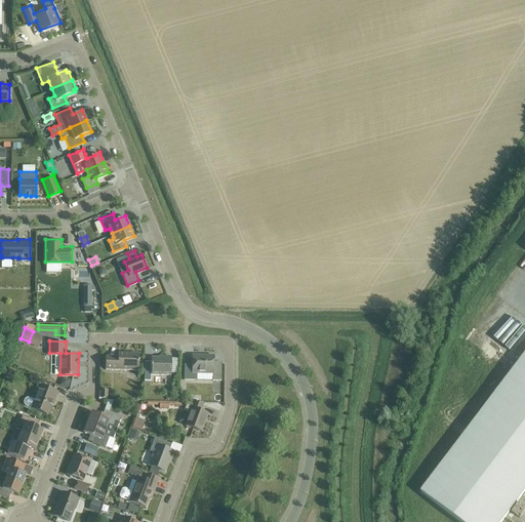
[(138,368),(138,352),(118,351),(118,355),(106,355),(105,367),(138,368)]
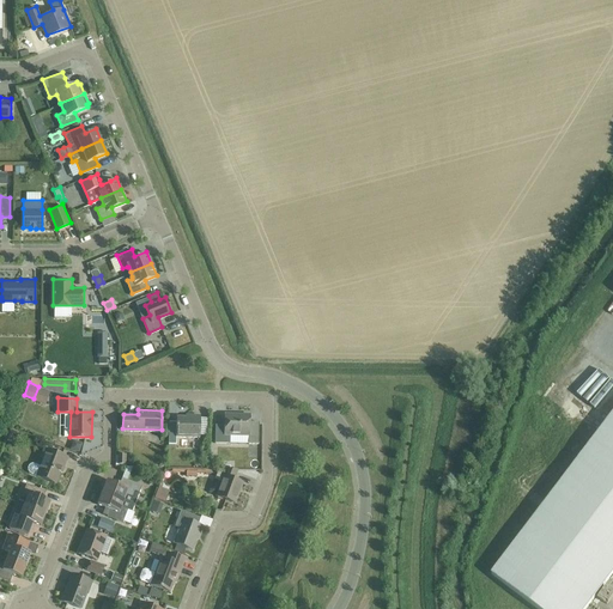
[(612,410),(491,572),(540,608),(583,608),(612,570),(612,410)]
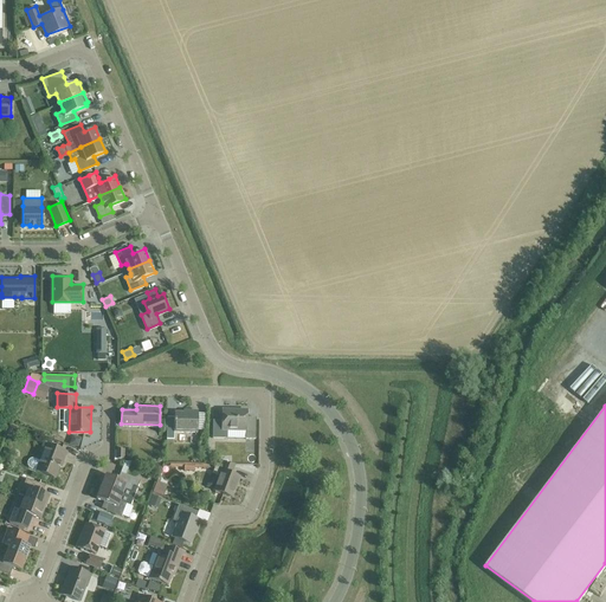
[(227,428),(245,428),(245,437),(255,437),(256,415),(246,415),(246,408),(223,407),(223,418),(213,418),(212,435),(227,437),(227,428)]
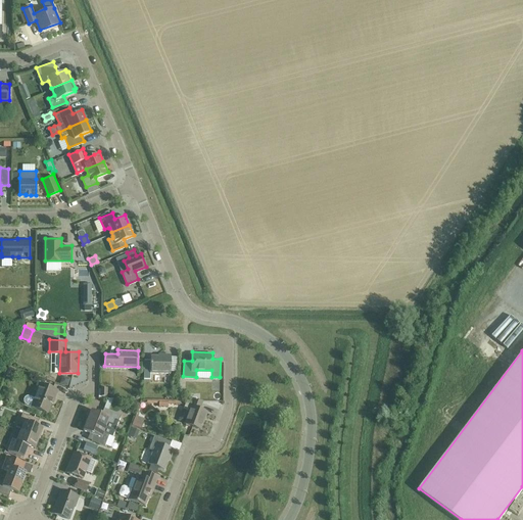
[(144,359),(144,377),(150,377),(150,371),(171,372),(171,353),(163,352),(163,355),(150,355),(150,359),(144,359)]
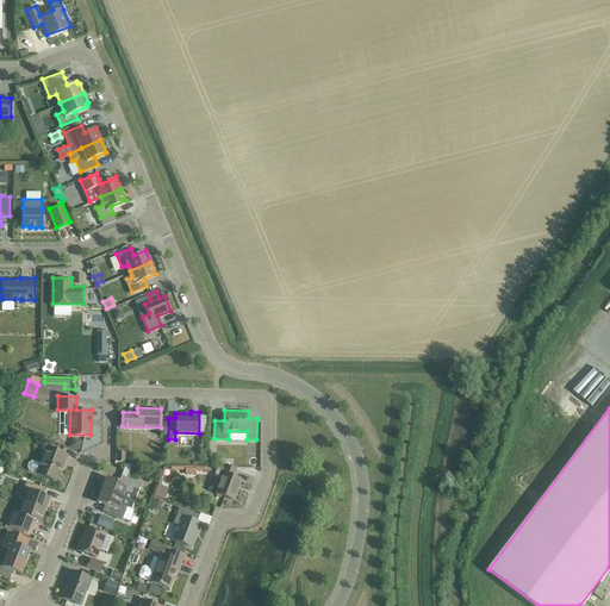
[(70,444),(78,448),(81,441),(73,437),(70,444)]
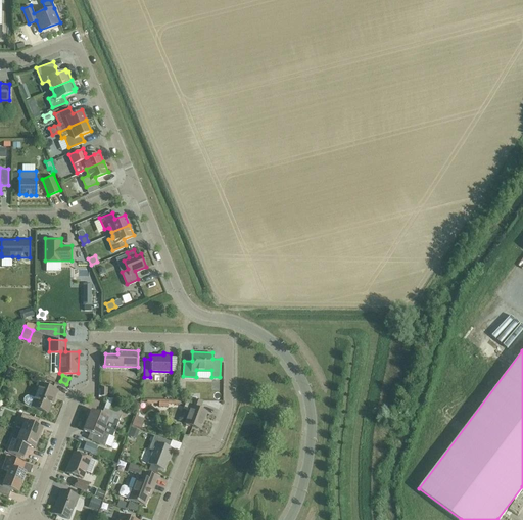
[(32,405),(47,411),(52,397),(53,398),(57,388),(38,381),(35,389),(37,390),(35,396),(30,394),(28,394),(26,394),(25,396),(24,397),(24,399),(25,402),(27,403),(32,405)]
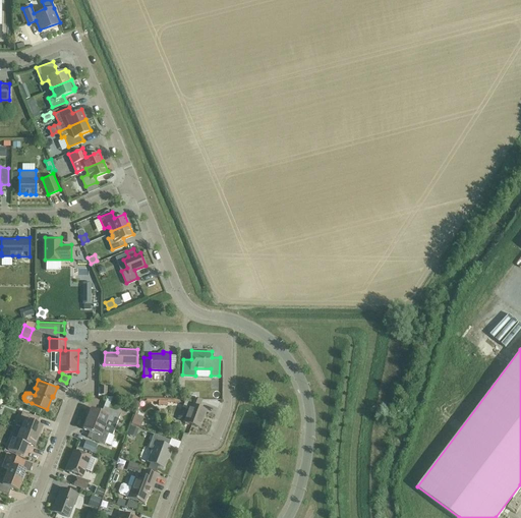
[(198,406),(200,398),(186,398),(183,405),(189,407),(184,420),(199,426),(206,409),(198,406)]
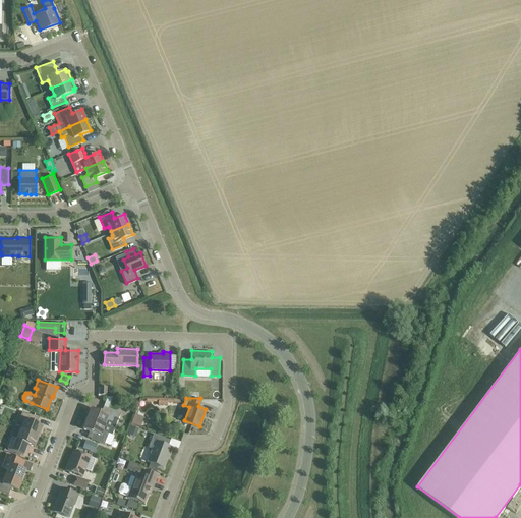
[(91,407),(87,417),(105,424),(114,427),(118,417),(120,412),(104,405),(101,411),(91,407)]
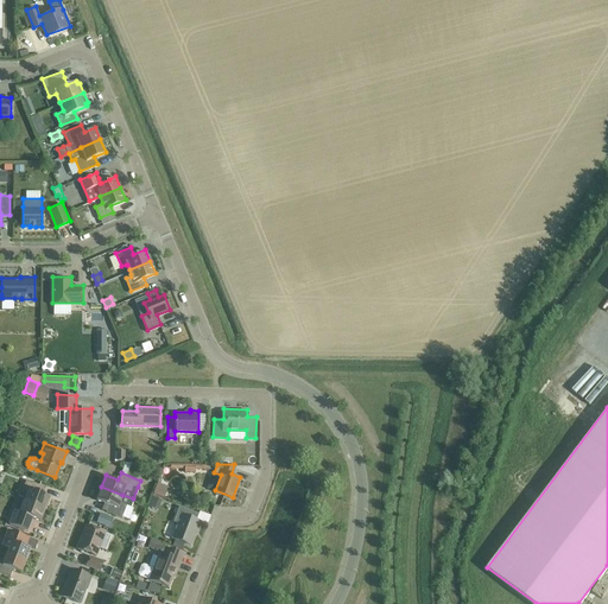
[(24,498),(45,507),(50,495),(38,490),(40,483),(26,478),(21,490),(26,491),(24,498)]
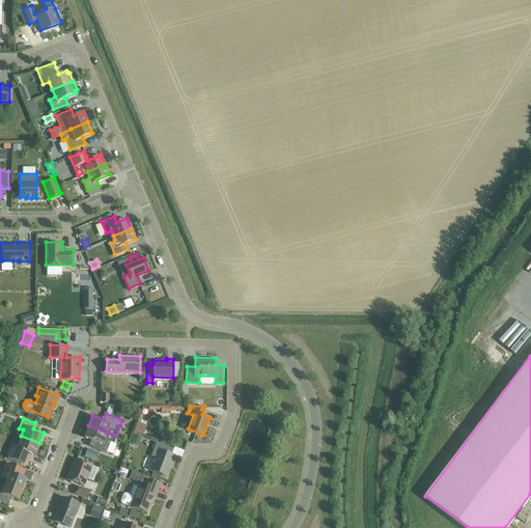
[(137,421),(134,429),(142,433),(145,424),(137,421)]
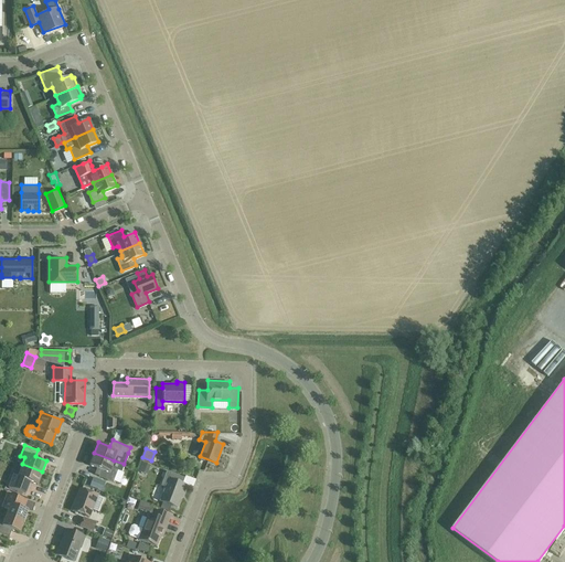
[(94,453),(89,464),(97,466),(102,468),(98,474),(113,479),(114,479),(117,468),(121,470),(124,464),(114,460),(94,453)]
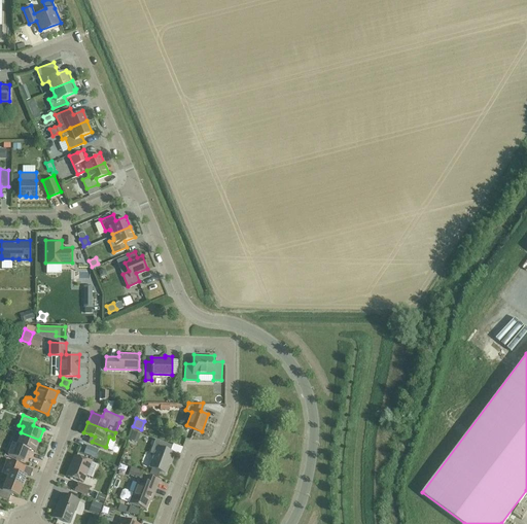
[(133,428),(129,438),(136,440),(139,431),(133,428)]
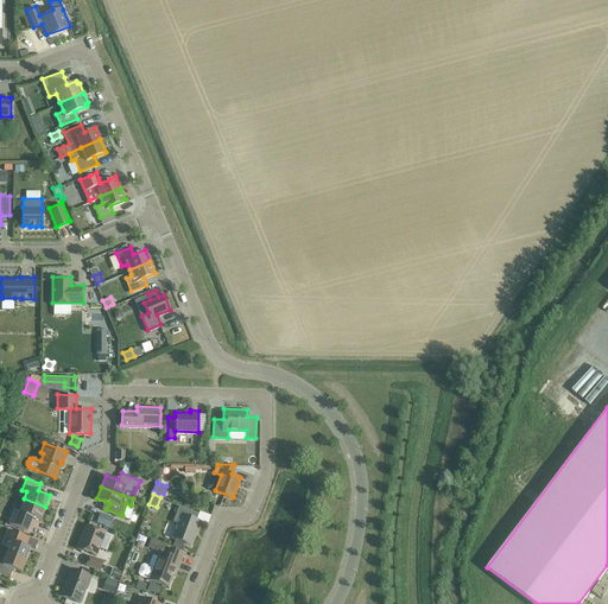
[(45,507),(24,498),(21,506),(17,503),(10,522),(30,531),(35,516),(40,519),(45,507)]
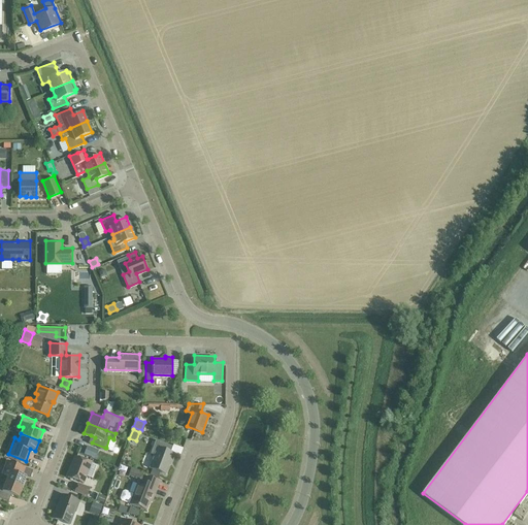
[(170,450),(172,445),(156,438),(151,452),(155,453),(150,466),(165,472),(170,459),(171,460),(174,452),(170,450)]
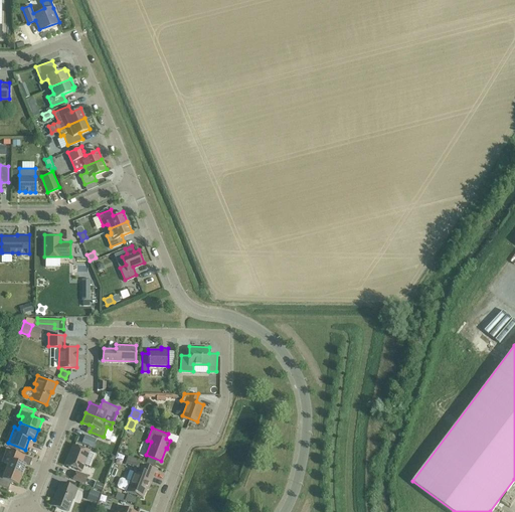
[(171,431),(168,437),(178,441),(180,435),(171,431)]
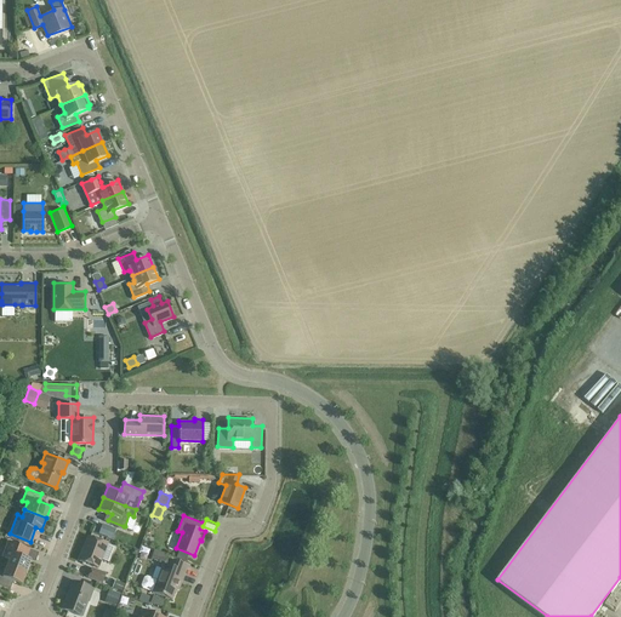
[(102,521),(98,531),(107,535),(110,525),(102,521)]
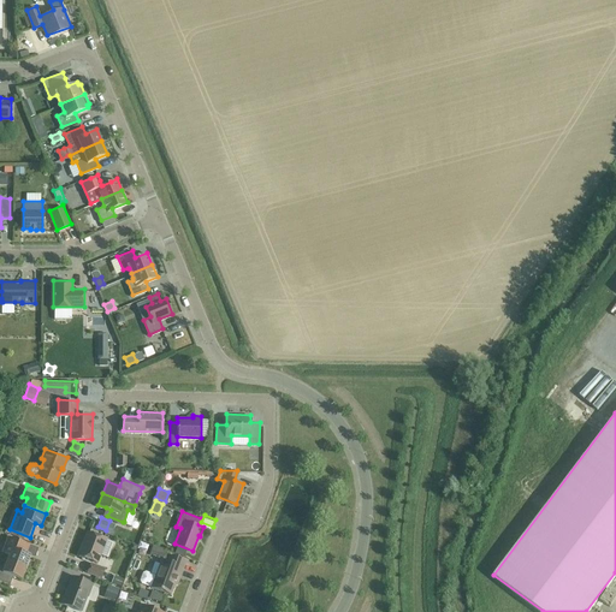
[(112,540),(88,530),(80,554),(96,562),(100,553),(107,556),(112,540)]
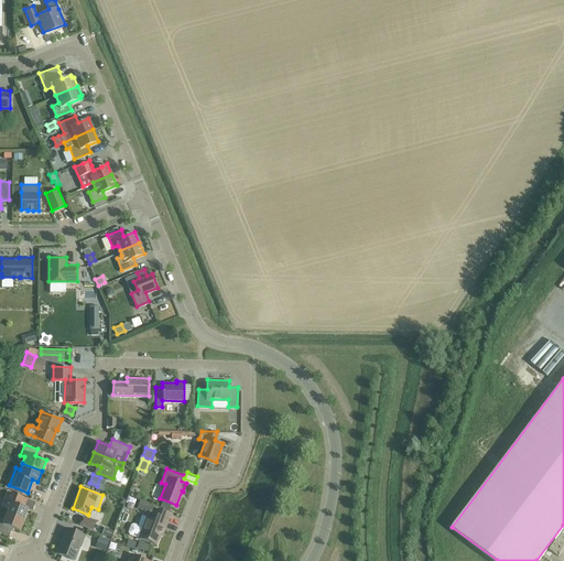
[(9,493),(3,505),(9,507),(7,513),(23,518),(28,507),(23,506),(26,499),(23,498),(9,493)]
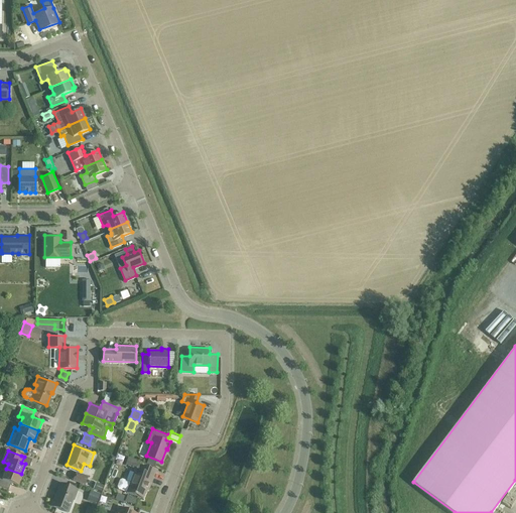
[(118,487),(121,488),(127,491),(143,497),(149,481),(150,482),(156,468),(144,464),(142,470),(135,468),(130,481),(122,477),(120,478),(117,485),(118,487)]
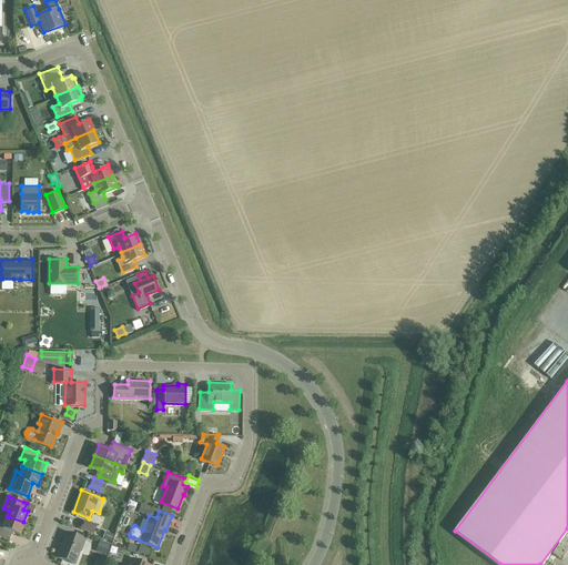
[(0,518),(0,533),(10,537),(12,531),(19,533),(23,522),(7,516),(4,521),(0,518)]
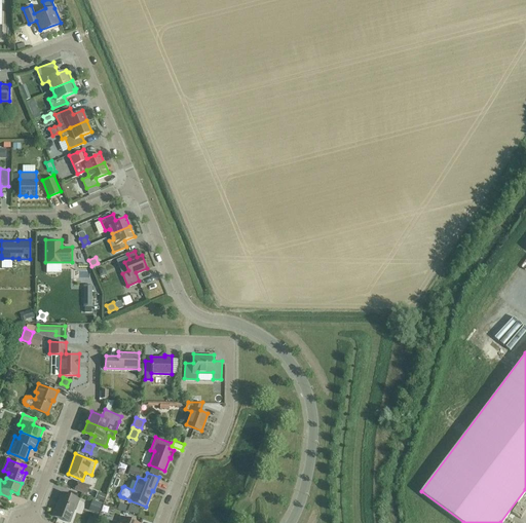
[(89,484),(77,480),(75,487),(86,491),(89,484)]
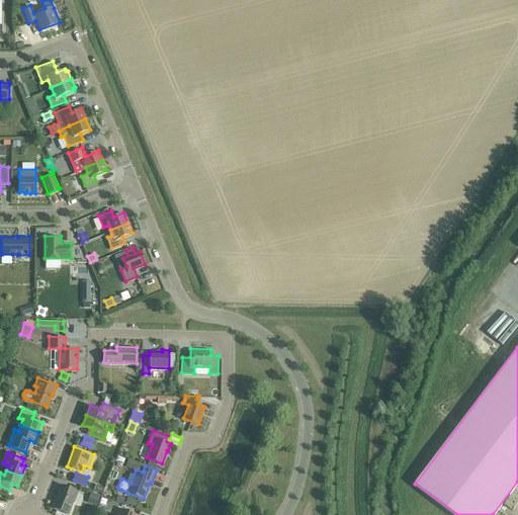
[(104,486),(97,483),(95,489),(101,492),(104,486)]
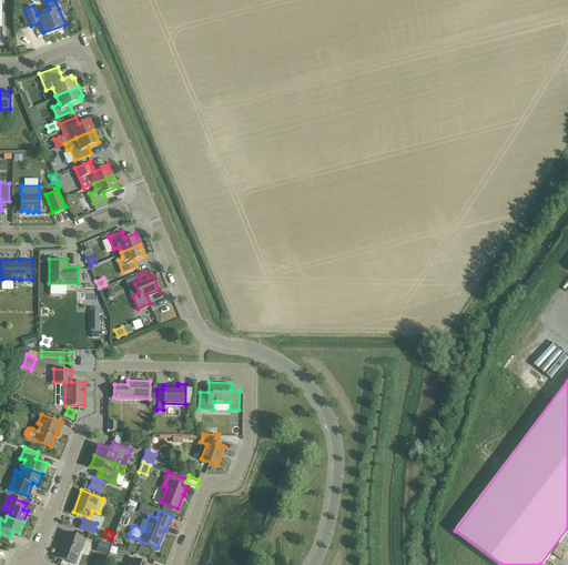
[(85,537),(67,531),(63,541),(64,541),(62,546),(60,546),(57,555),(74,562),(80,548),(81,550),(85,537)]
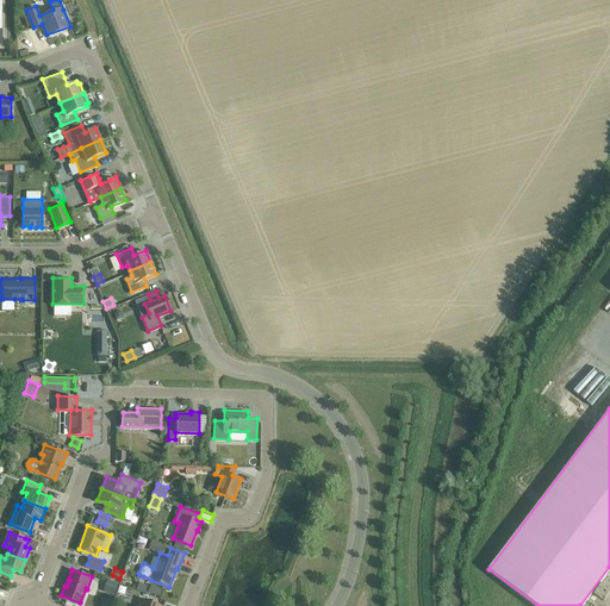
[(119,581),(110,578),(106,589),(114,593),(119,581)]
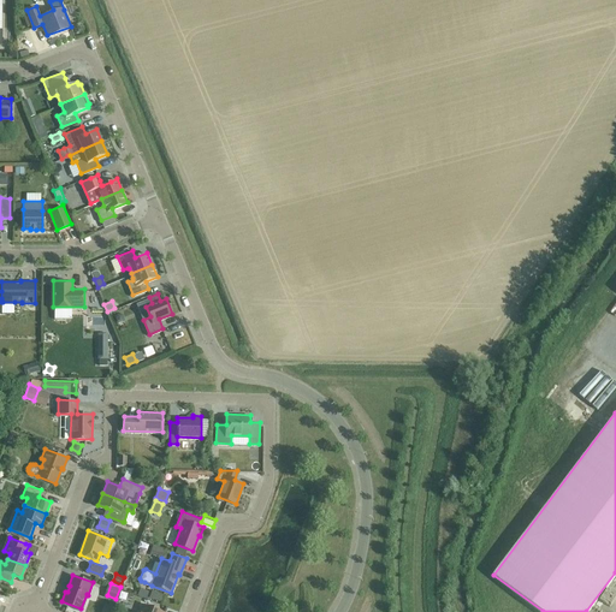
[(152,588),(149,596),(160,600),(164,593),(152,588)]
